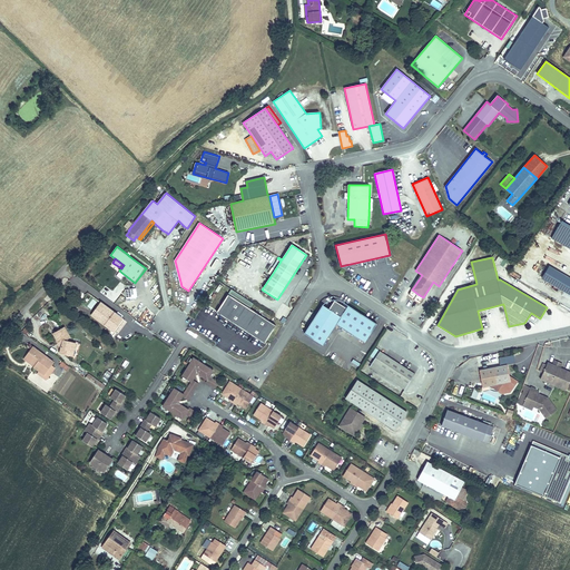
[(547,281),(553,268),(549,266),(542,278),(547,281)]
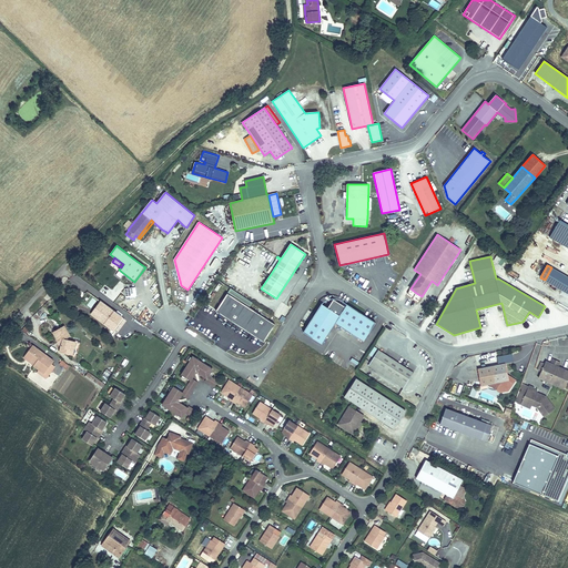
[(567,277),(551,267),(545,280),(567,293),(567,277)]
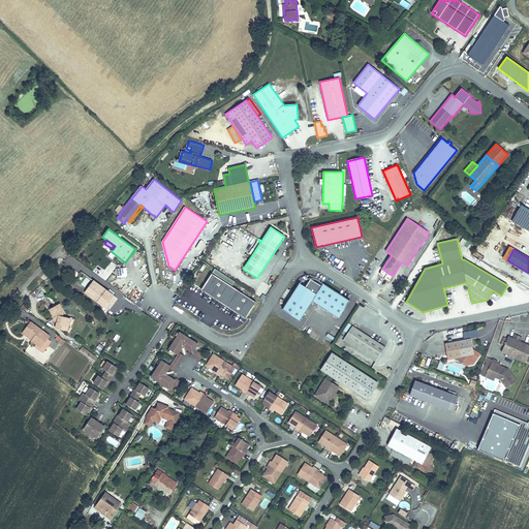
[(235,281),(215,269),(212,273),(231,286),(235,281)]
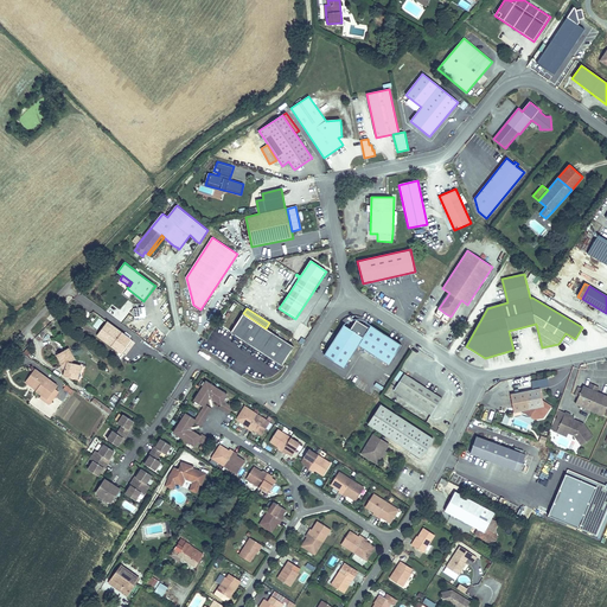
[(294,346),(243,313),(231,332),(282,365),(294,346)]
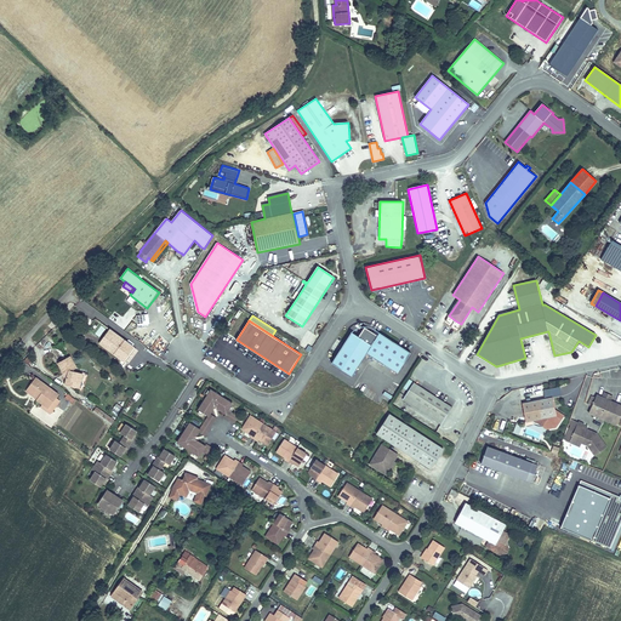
[(95,335),(103,340),(108,330),(100,326),(95,335)]
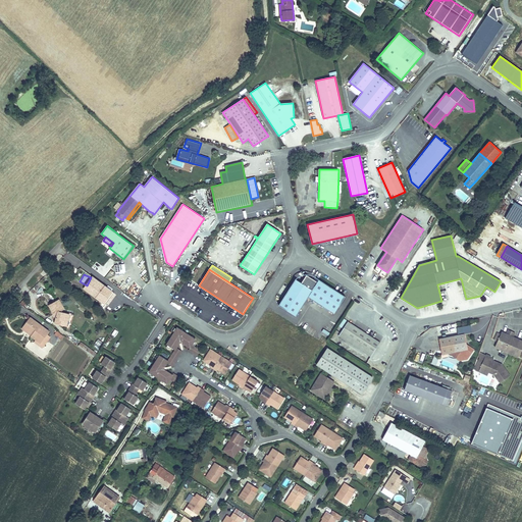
[(346,297),(319,279),(317,281),(306,275),(301,283),(296,279),(278,305),(296,316),(308,297),(334,314),(346,297)]
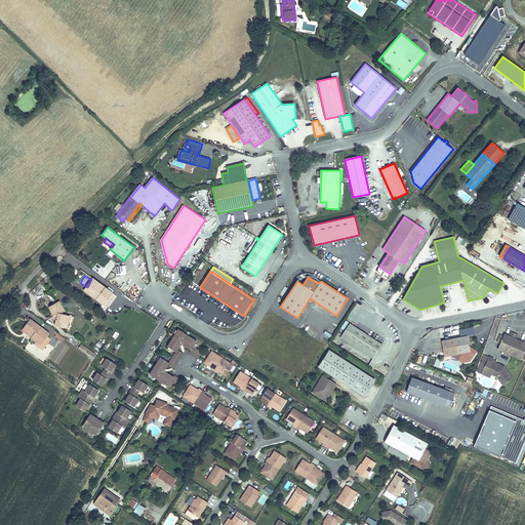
[(89,291),(96,281),(93,279),(85,290),(97,299),(98,297),(89,291)]
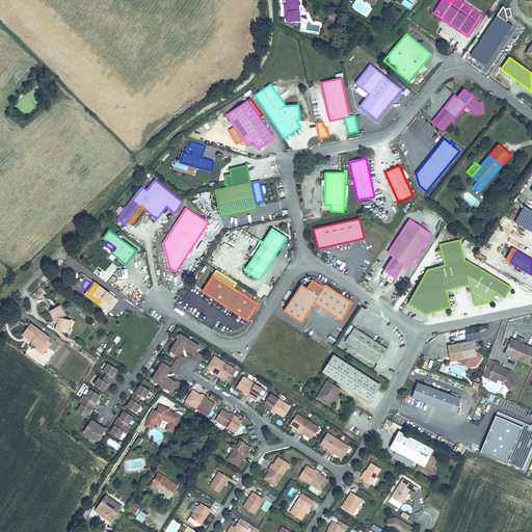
[(113,297),(98,285),(90,295),(100,301),(99,303),(105,308),(113,297)]
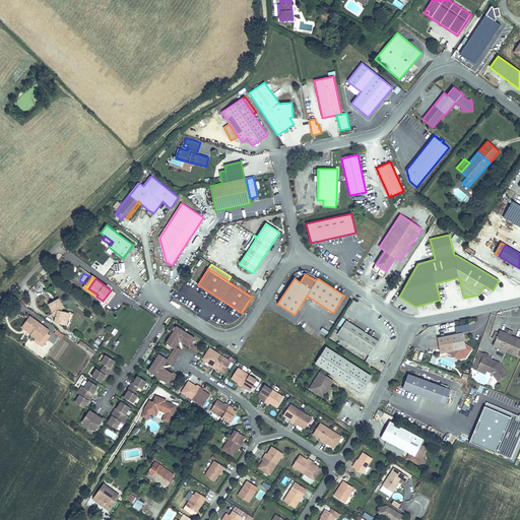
[(106,303),(114,293),(112,290),(111,290),(103,301),(106,303)]
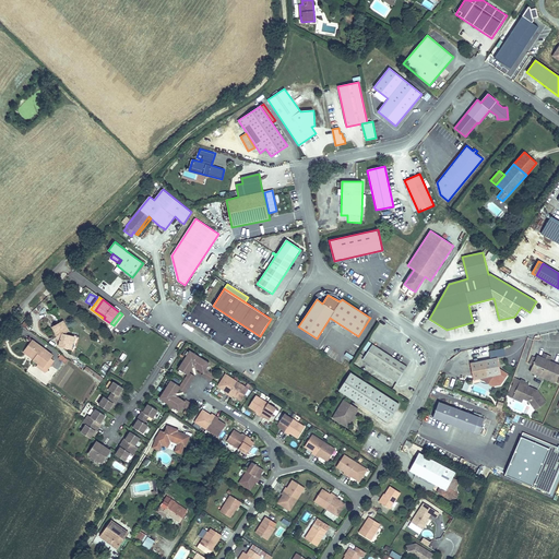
[(69,331),(63,321),(52,328),(58,336),(60,335),(61,337),(60,341),(59,346),(66,347),(67,343),(72,345),(74,336),(67,334),(66,332),(69,331)]
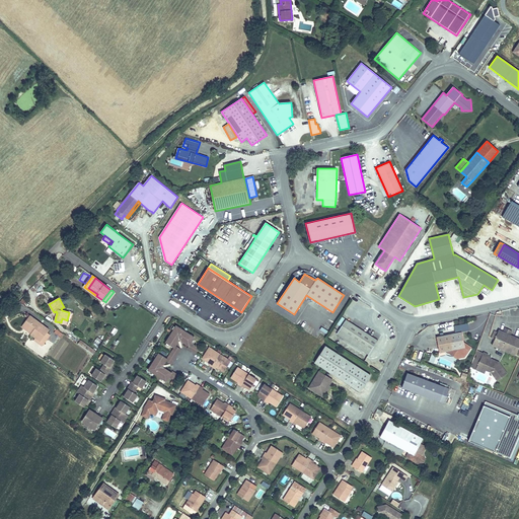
[(378,341),(346,319),(339,331),(370,352),(378,341)]
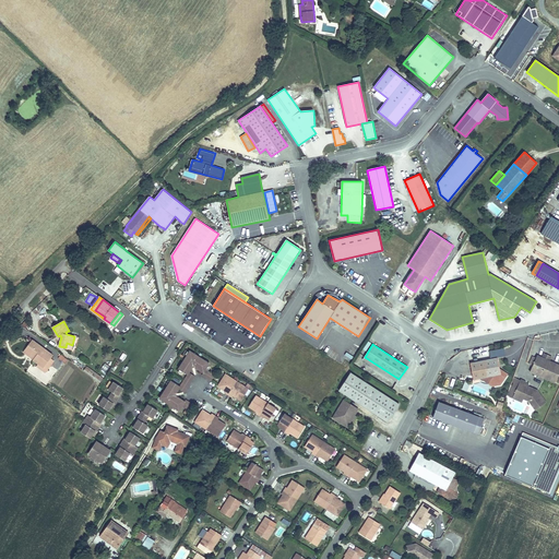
[(36,356),(34,355),(26,349),(24,352),(34,359),(36,356)]
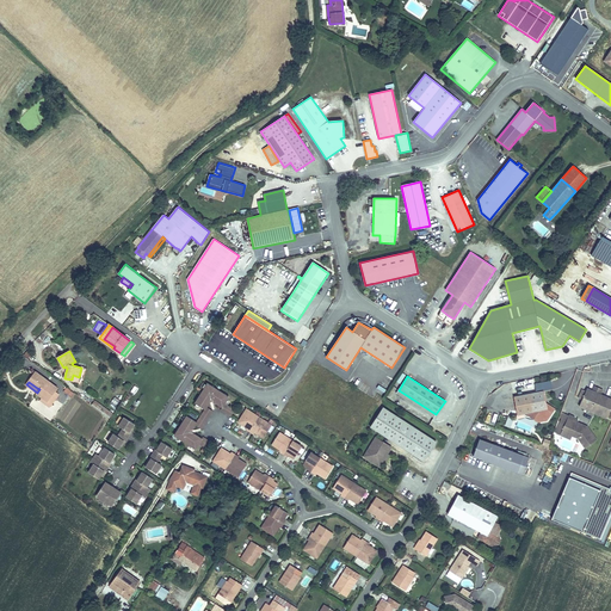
[(229,397),(208,383),(195,403),(205,409),(207,407),(210,401),(209,397),(213,397),(213,401),(223,407),(226,403),(229,397)]
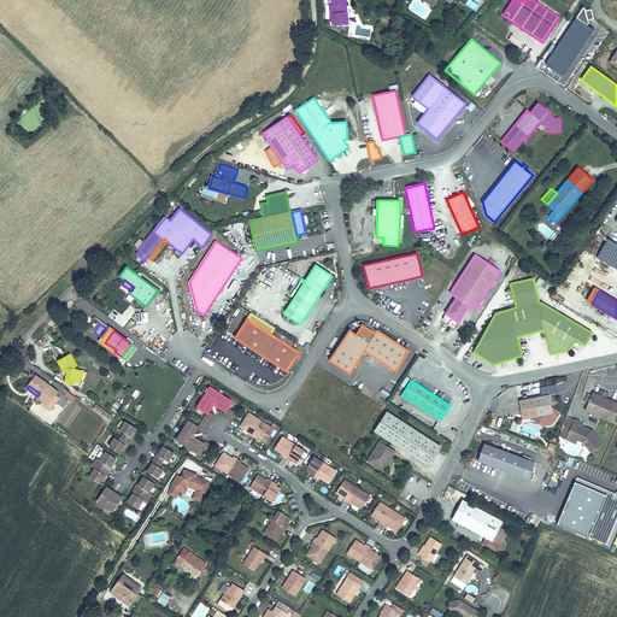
[(378,395),(386,400),(389,394),(382,389),(378,395)]
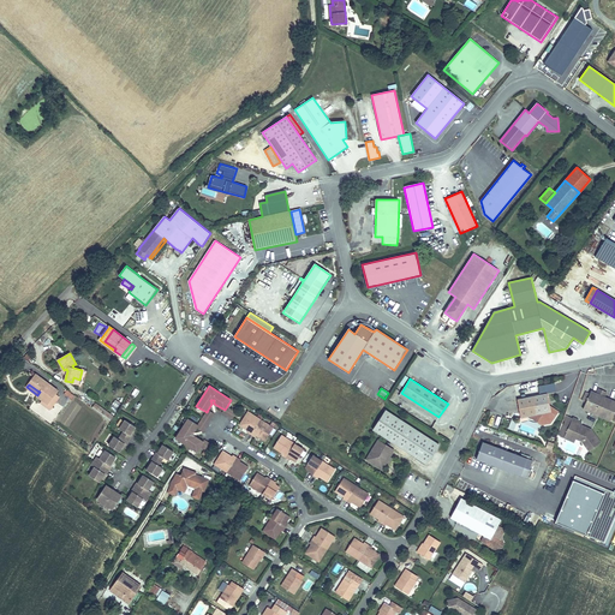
[(610,421),(614,411),(614,401),(604,396),(599,395),(597,393),(591,390),(583,408),(610,421)]
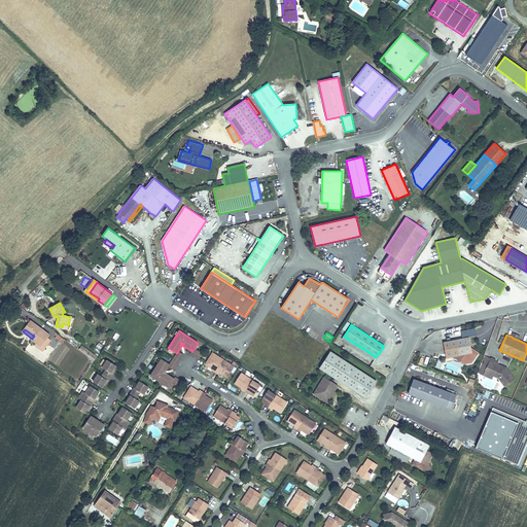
[(376,357),(344,337),(342,340),(374,360),(376,357)]
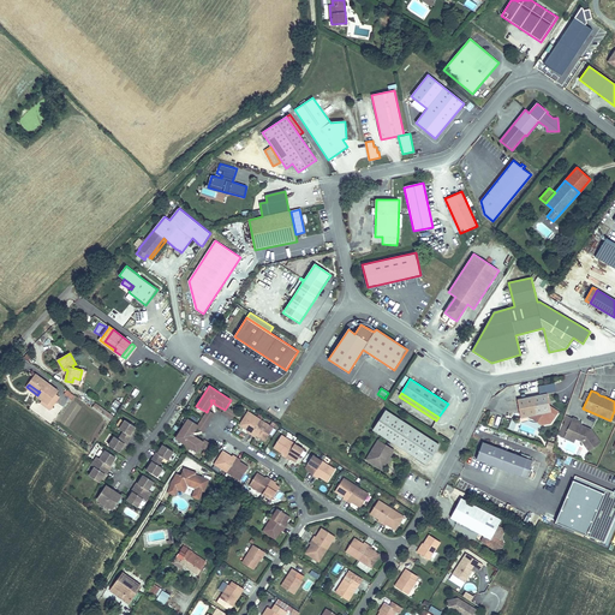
[(559,412),(550,406),(548,393),(518,399),(521,417),(529,416),(536,415),(541,418),(542,425),(550,423),(559,412)]
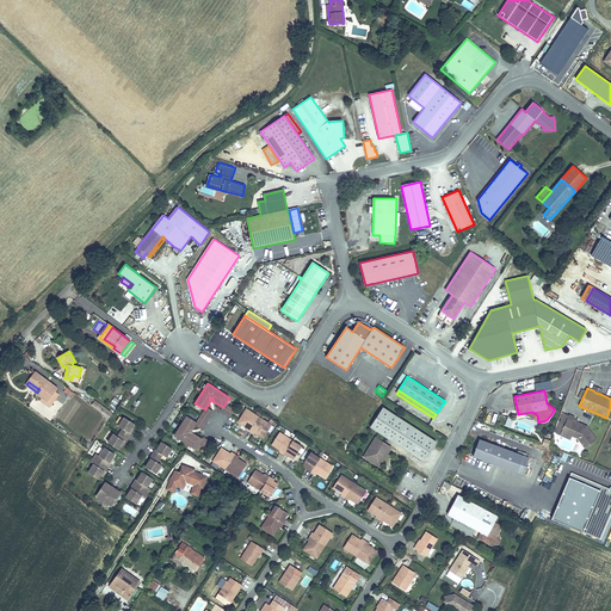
[(51,405),(42,397),(41,400),(49,407),(51,405)]
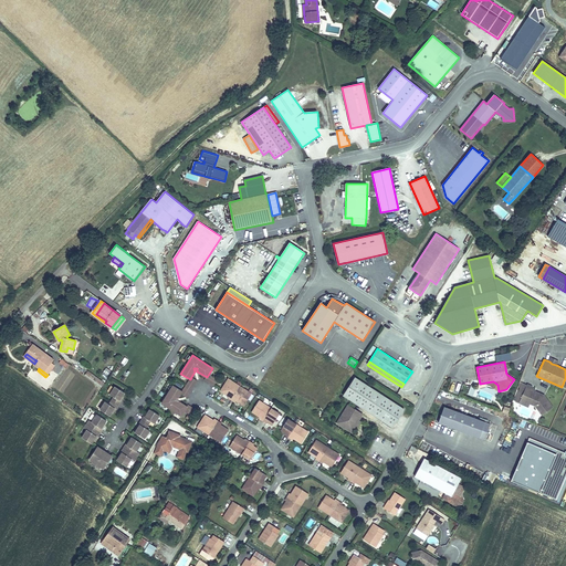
[(104,384),(87,371),(85,375),(102,387),(104,384)]
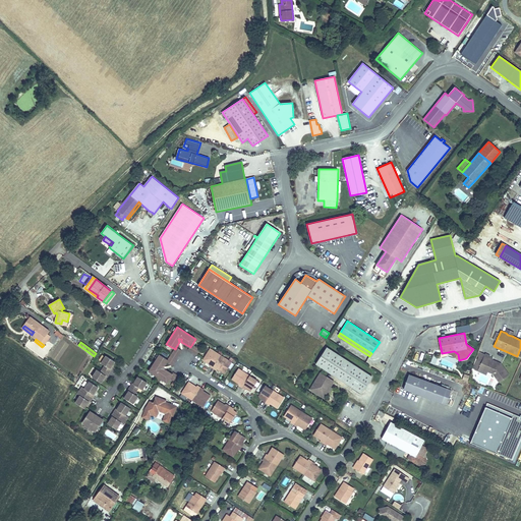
[(199,349),(192,344),(190,347),(188,350),(196,355),(199,349)]
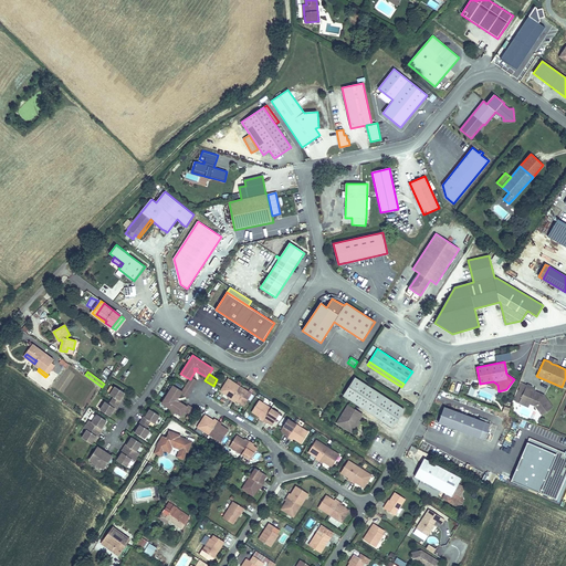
[(187,397),(197,380),(191,377),(190,379),(182,390),(182,391),(181,394),(187,397)]
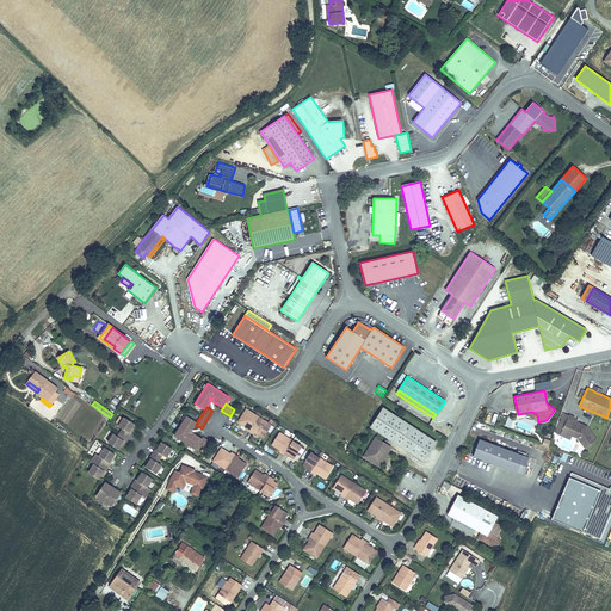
[(436,442),(383,407),(371,427),(424,461),(436,442)]
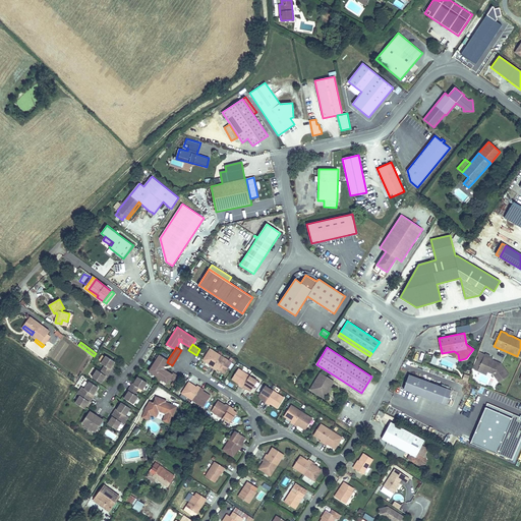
[(232,362),(210,348),(203,360),(211,364),(210,366),(216,370),(217,368),(225,373),(232,362)]
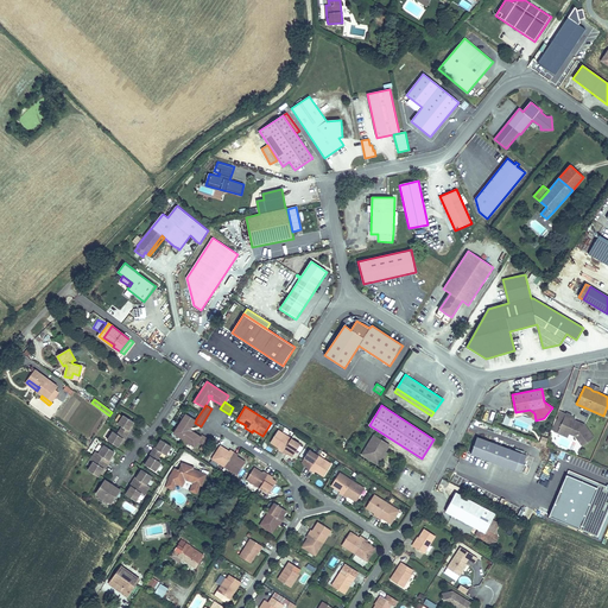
[(536,420),(534,413),(530,410),(523,411),(536,420)]
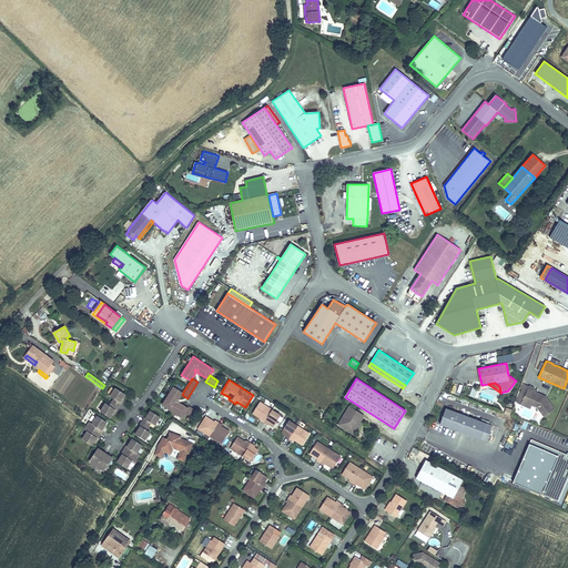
[(555,408),(546,396),(544,396),(543,397),(540,396),(541,395),(537,393),(534,387),(529,385),(526,394),(521,392),(519,395),(524,397),(524,398),(533,403),(531,405),(533,405),(537,407),(544,417),(555,408)]
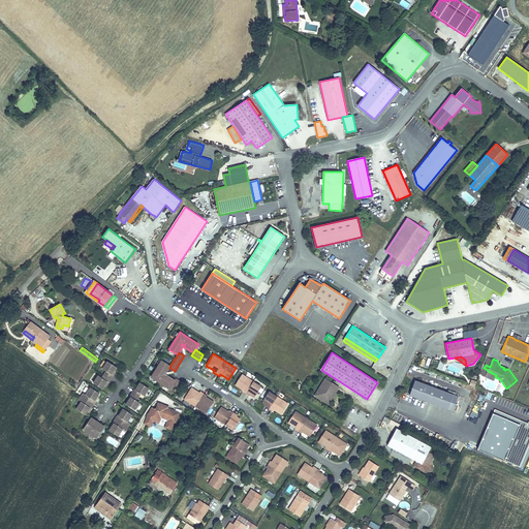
[(166,372),(169,368),(170,366),(170,365),(162,360),(151,377),(169,389),(173,384),(176,380),(166,375),(163,375),(163,373),(166,372)]
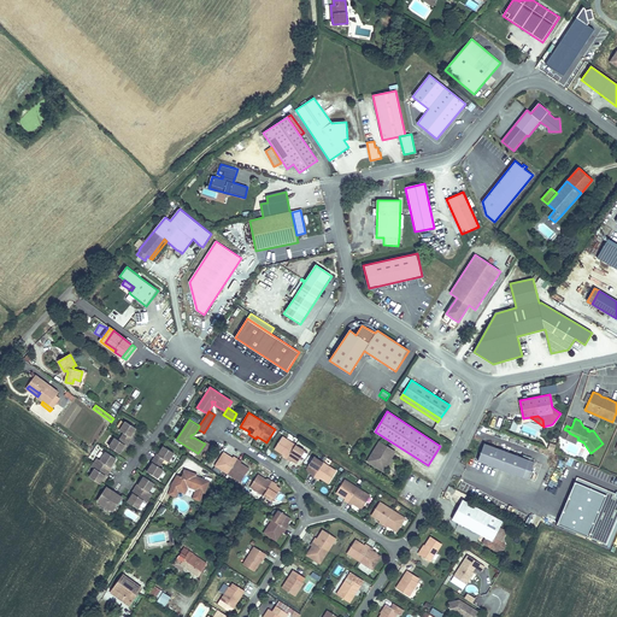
[(124,448),(133,435),(133,434),(134,432),(136,428),(125,422),(119,430),(124,433),(119,441),(115,438),(109,447),(119,453),(122,450),(123,447),(124,448)]
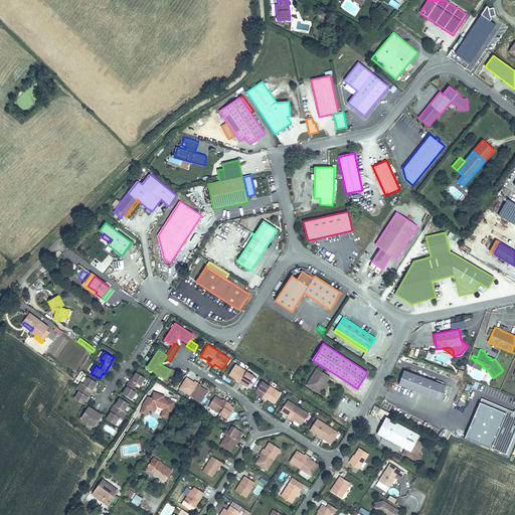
[(483,365),(475,361),(475,360),(471,358),(468,365),(481,370),(483,367),(482,367),(483,365)]
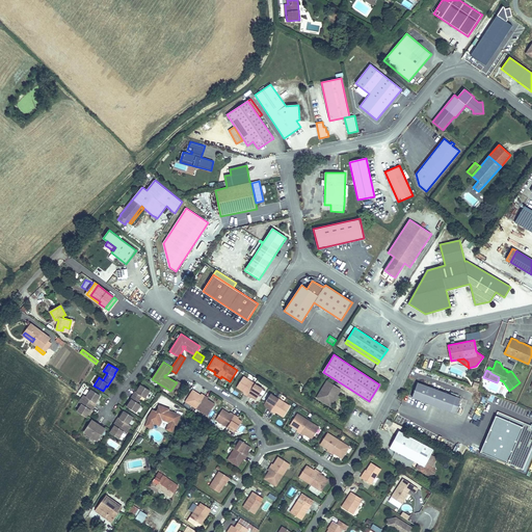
[(263,389),(243,376),(237,387),(244,392),(244,394),(250,398),(251,397),(256,399),(263,389)]
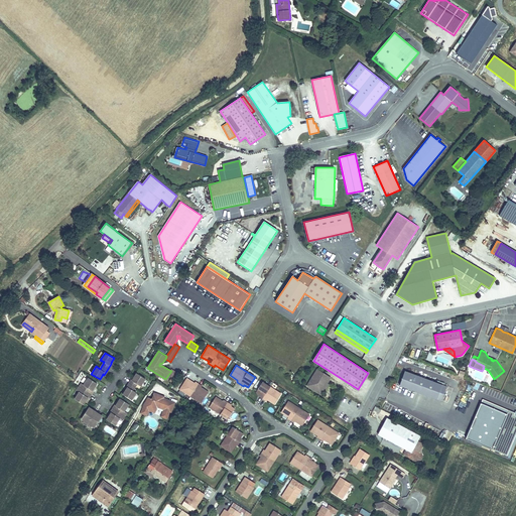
[(176,380),(179,374),(171,369),(171,371),(168,375),(176,380)]
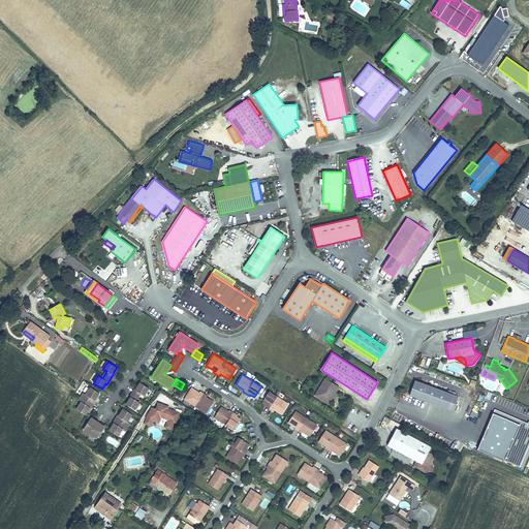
[(335,393),(339,386),(336,385),(333,385),(331,384),(332,382),(325,378),(315,396),(329,404),(333,398),(331,397),(334,393),(335,393)]
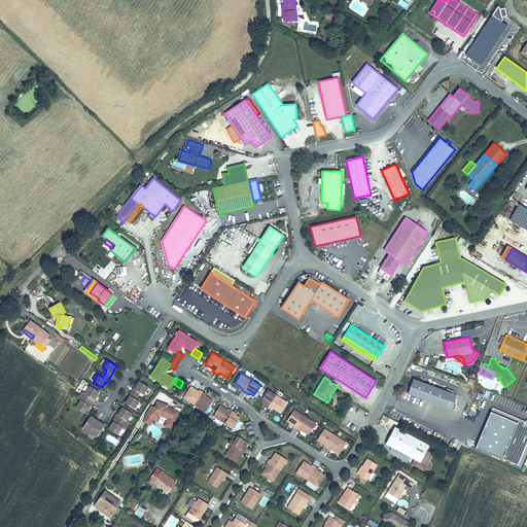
[(447,408),(452,393),(414,379),(408,393),(447,408)]
